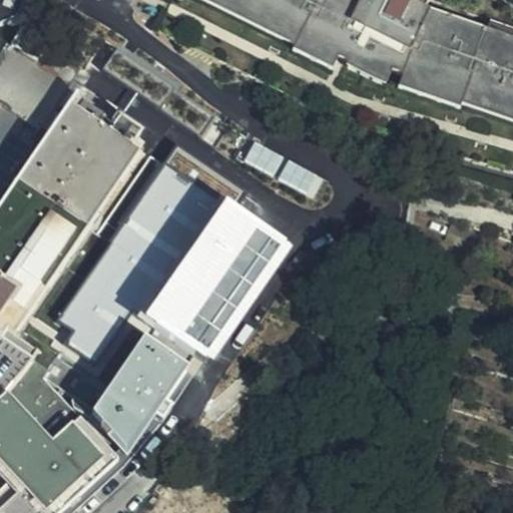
[(13,8),(16,0),(3,0),(2,4),(13,8)]
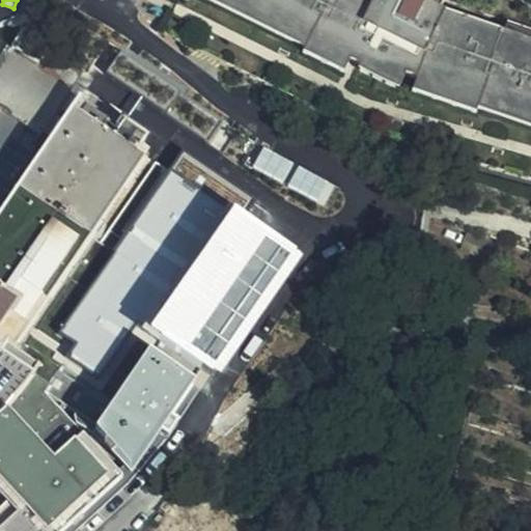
[(310,46),(222,0),(194,0),(304,57),(300,65),(340,86),(345,78),(350,71),(307,50),(310,46)]
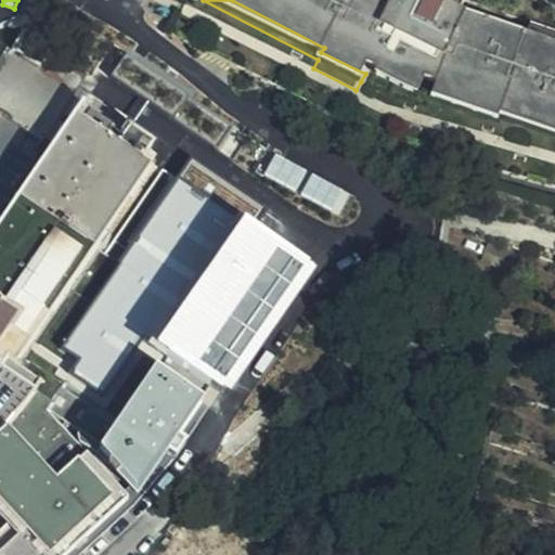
[(465,0),(232,0),(324,48),(321,52),(365,74),(361,81),(373,88),(376,80),(418,101),(421,94),(433,100),(431,103),(502,123),(503,117),(554,131),(554,53),(523,44),(457,26),(465,0)]
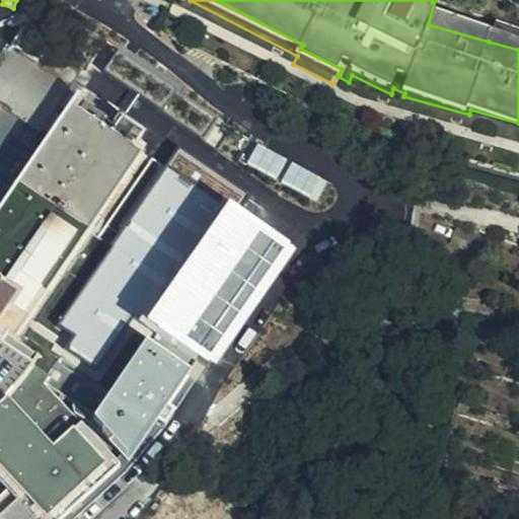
[(518,38),(492,30),(489,42),(518,50),(518,38)]
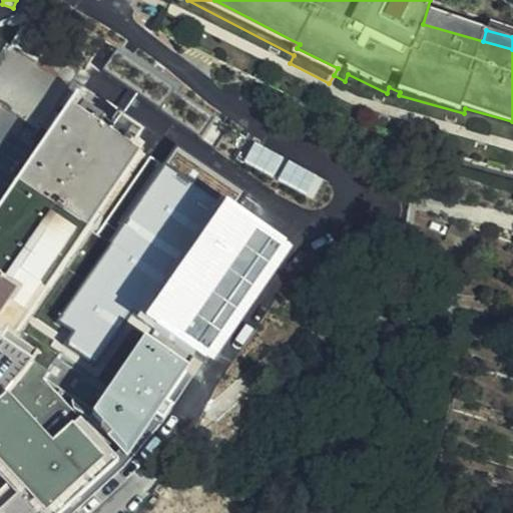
[(36,69),(50,50),(23,31),(7,55),(16,61),(19,57),(36,69)]
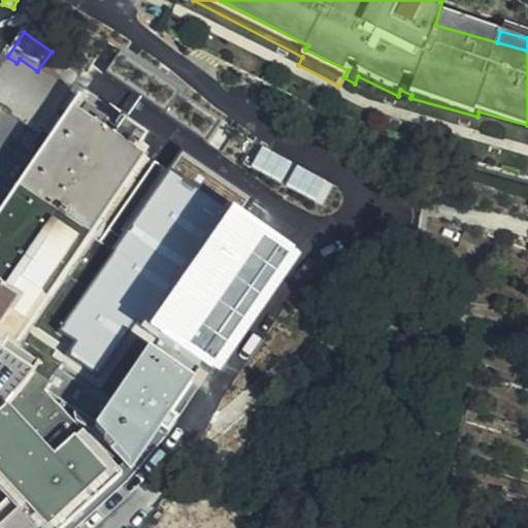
[(477,117),(410,98),(406,110),(474,128),(475,123),(527,136),(527,125),(479,111),(477,117)]
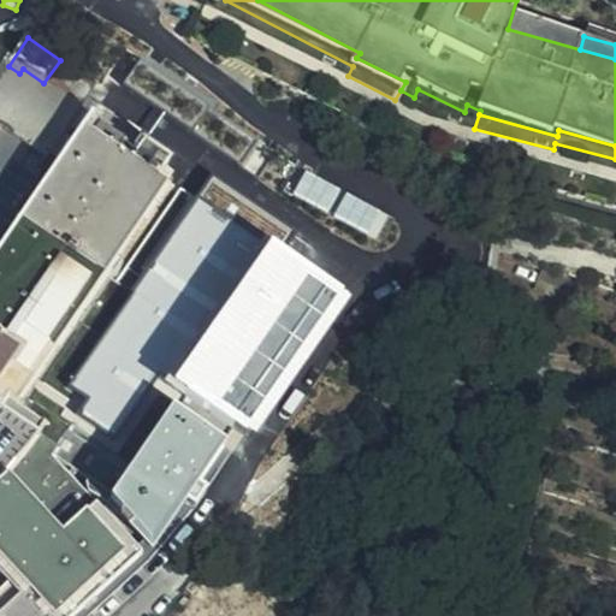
[(0,578),(5,585),(0,588),(0,615),(69,615),(137,556),(52,457),(53,456),(87,493),(120,511),(150,544),(181,499),(195,510),(207,491),(199,485),(226,444),(176,409),(219,348),(215,345),(225,330),(230,332),(283,255),(213,207),(166,274),(152,265),(131,294),(104,273),(181,163),(148,140),(146,143),(136,136),(142,128),(130,119),(116,140),(88,120),(0,244),(0,578)]
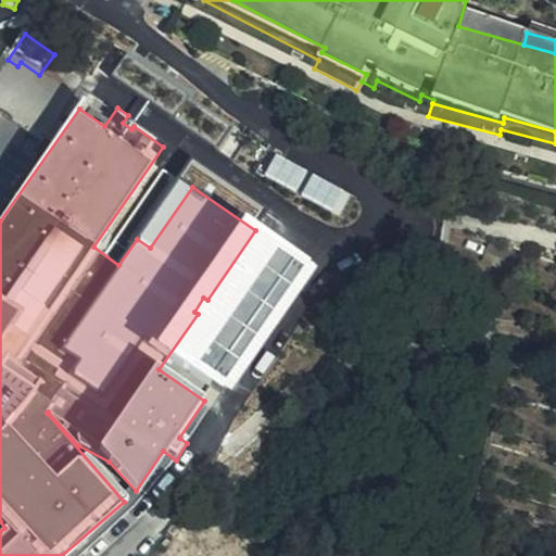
[(134,126),(163,147),(167,140),(139,119),(134,126)]
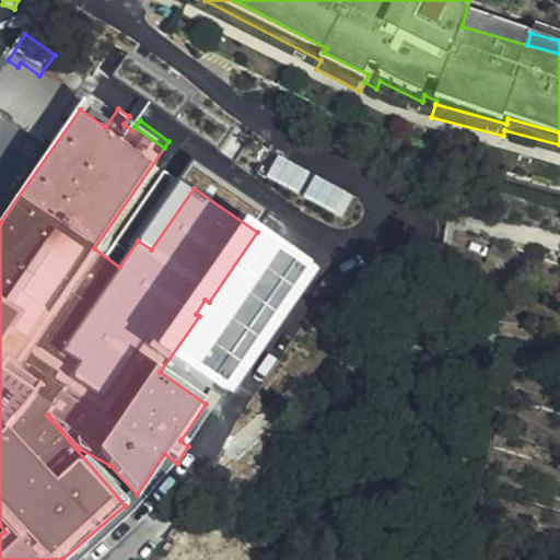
[(305,193),(342,214),(352,197),(315,175),(305,193)]
